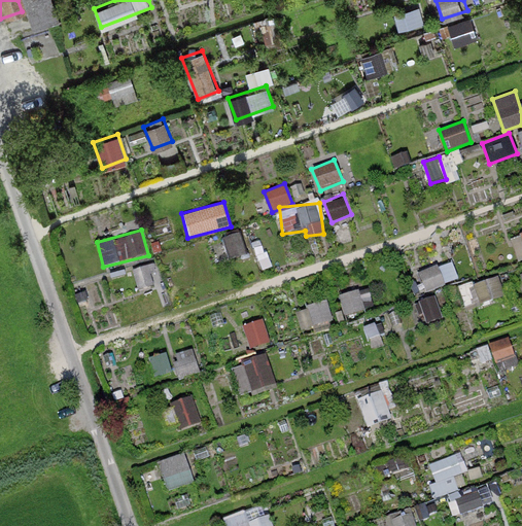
[(518,260),(521,258),(521,232),(510,236),(518,260)]
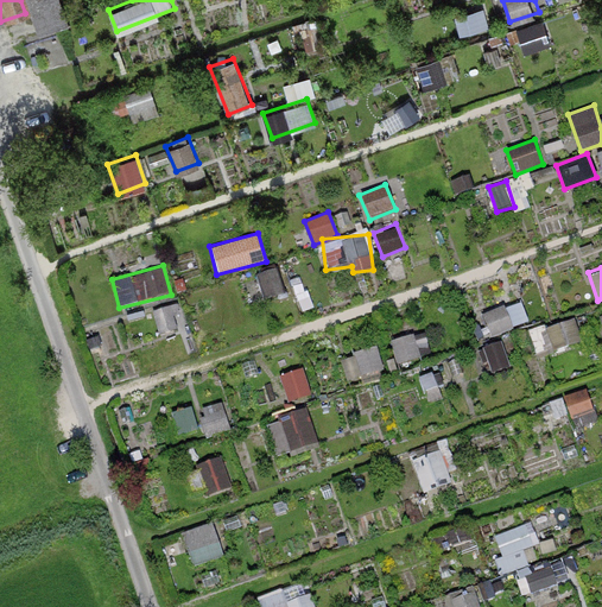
[(263,297),(280,295),(277,270),(258,273),(263,297)]
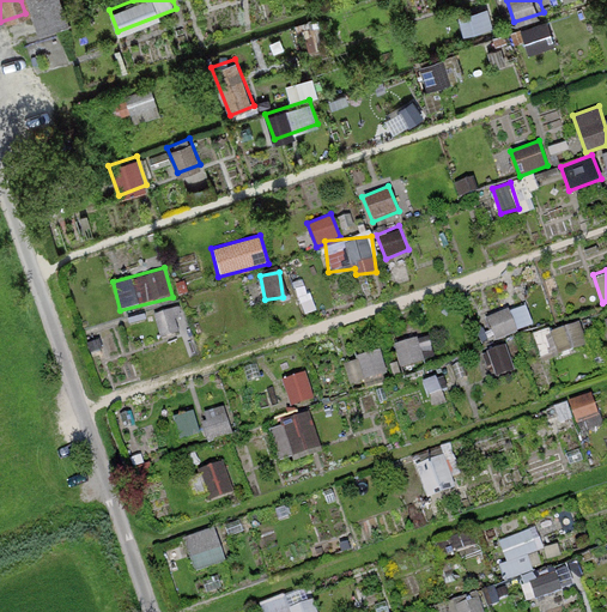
[(524,302),(486,316),(493,338),(532,323),(524,302)]
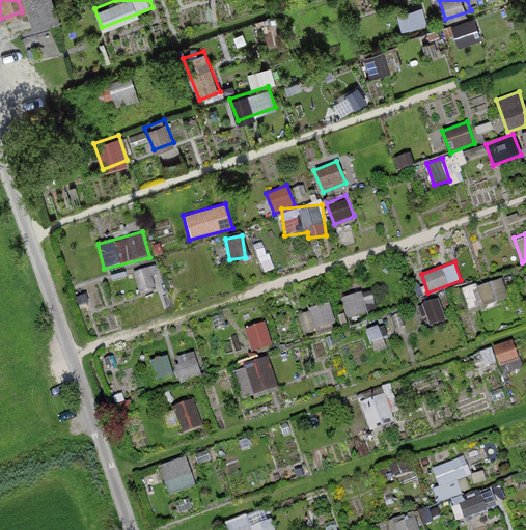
[(470,308),(507,298),(502,278),(464,288),(470,308)]
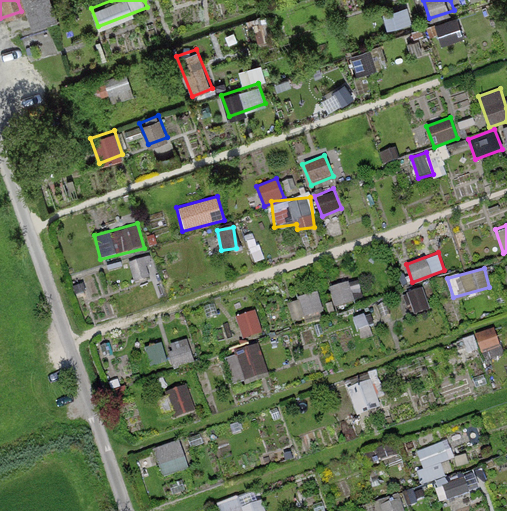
[(328,287),(335,307),(353,300),(345,280),(328,287)]
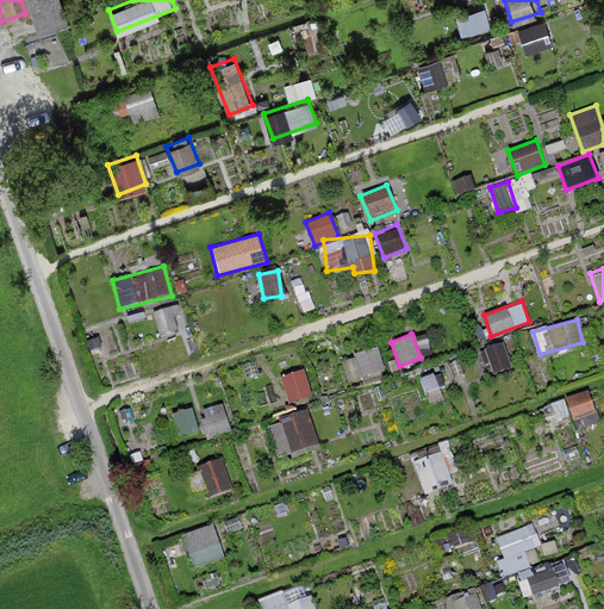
[(348,383),(384,370),(375,347),(340,361),(348,383)]
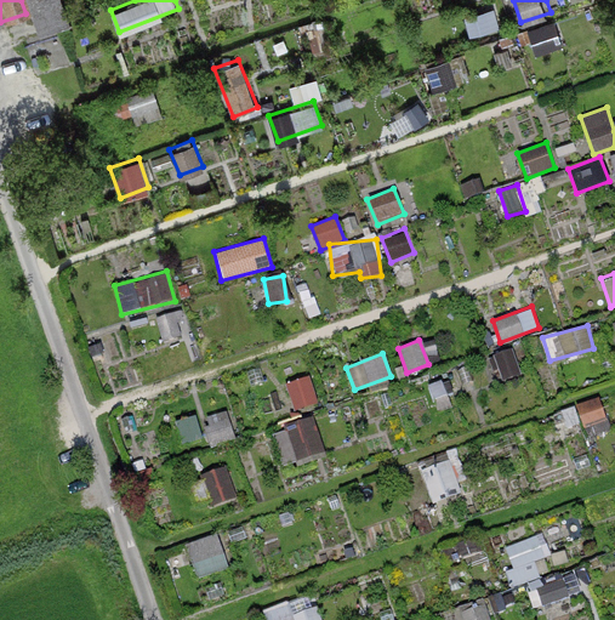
[(307,376),(284,384),(294,410),(317,402),(307,376)]
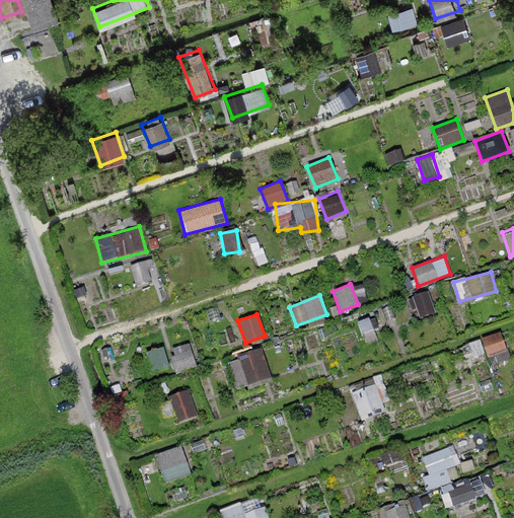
[(501,330),(481,338),(487,354),(507,347),(501,330)]
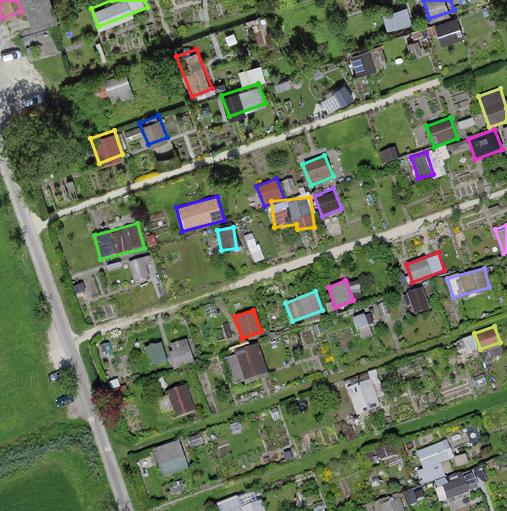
[(184,340),(168,345),(174,364),(190,359),(184,340)]
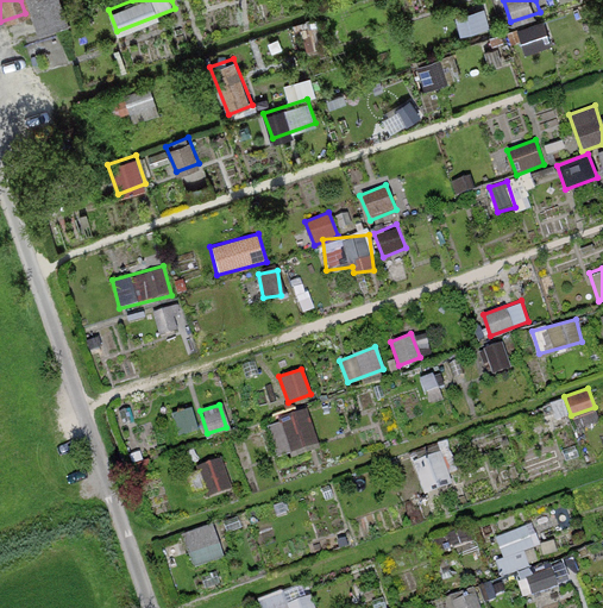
[(264,425),(277,457),(319,440),(306,408),(264,425)]
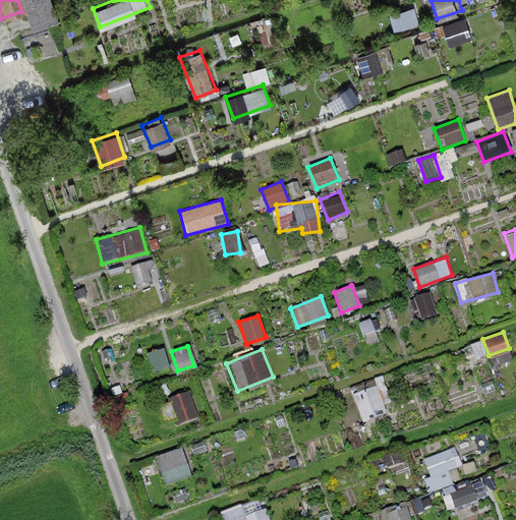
[(383,383),(342,398),(352,424),(393,409),(383,383)]
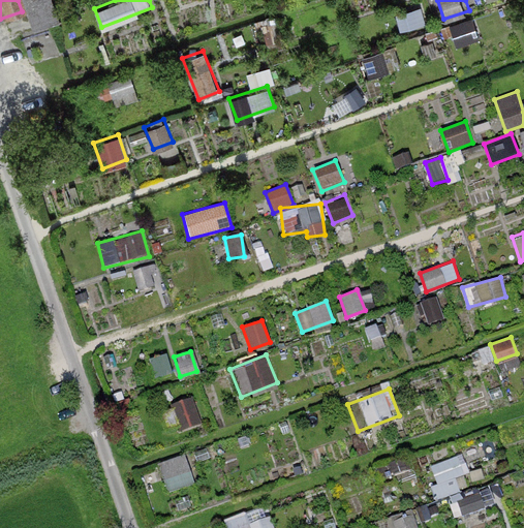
[(179,428),(197,425),(194,399),(175,401),(179,428)]
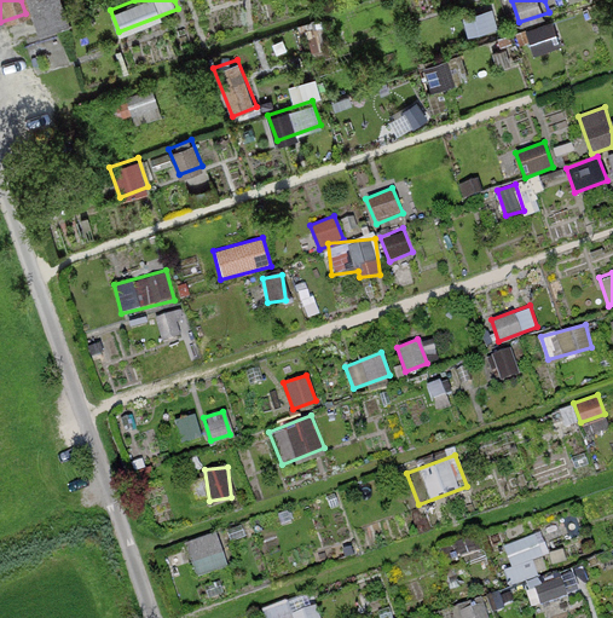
[(195,577),(229,565),(215,531),(183,543),(195,577)]
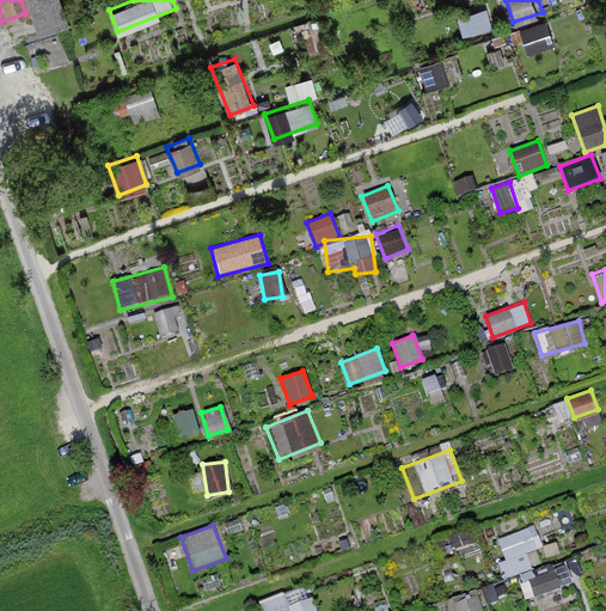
[(493,536),(502,574),(542,564),(532,526),(493,536)]
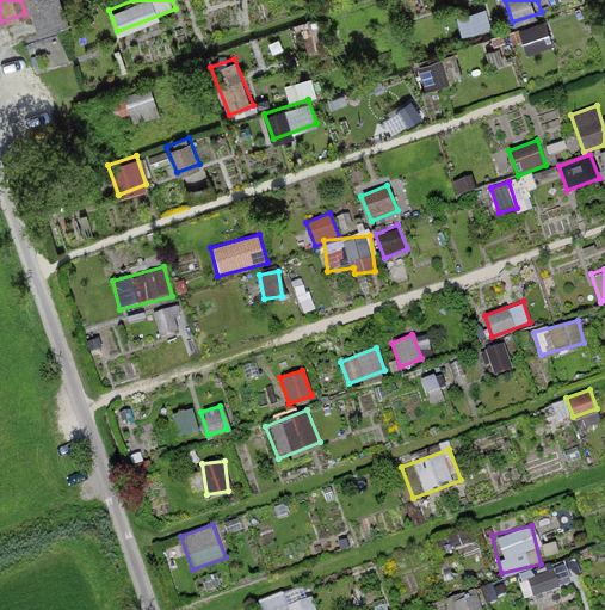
[(556,564),(518,574),(525,597),(562,585),(556,564)]
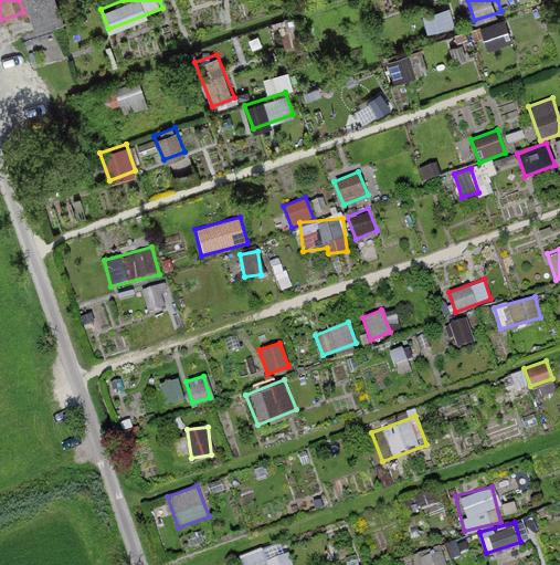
[(263,547),(238,555),(241,564),(292,564),(288,553),(267,560),(263,547)]
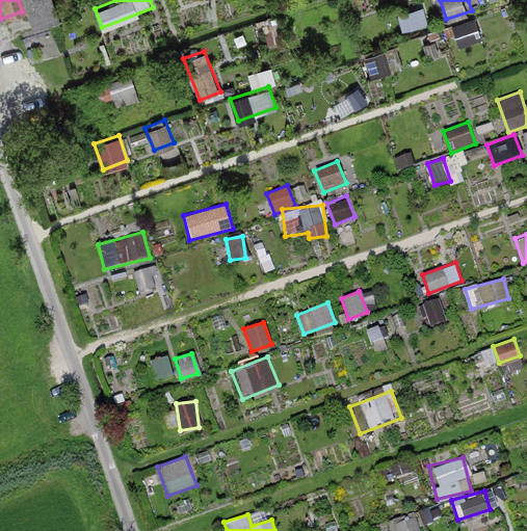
[(419,530),(415,516),(390,525),(392,530),(419,530)]
